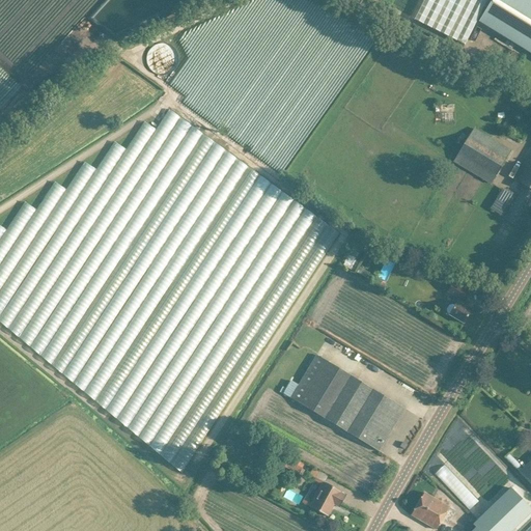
[(423,0),(414,20),(465,45),(486,0),(423,0)]
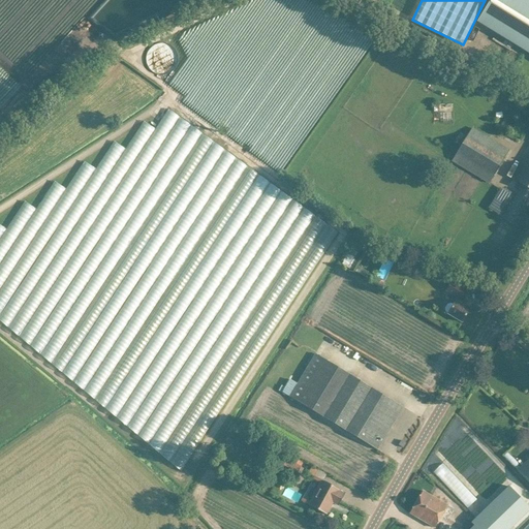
[(528,0),(491,0),(477,22),(528,54),(528,0)]
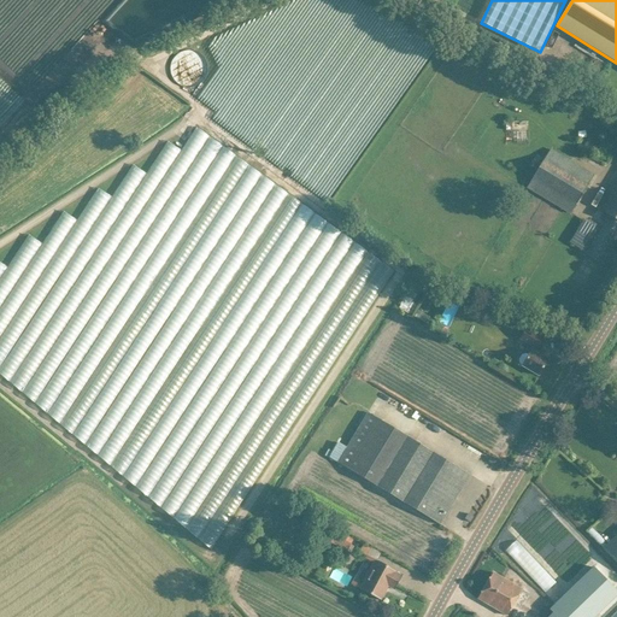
[(512,124),(512,145),(534,145),(534,124),(512,124)]
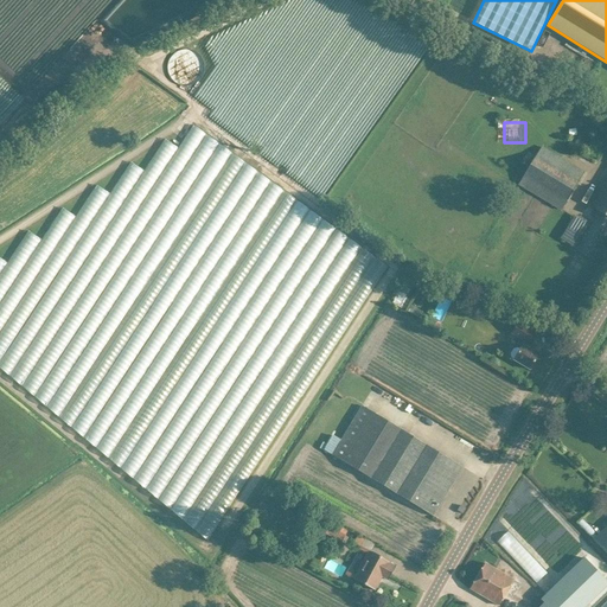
[(519,185),(561,210),(583,173),(542,147),(519,185)]
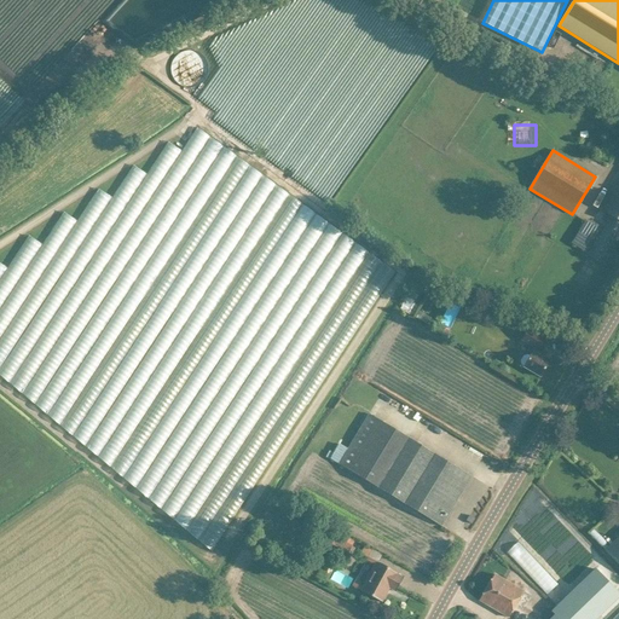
[(618,183),(617,181),(600,209),(607,214),(603,220),(607,223),(618,229),(618,183)]
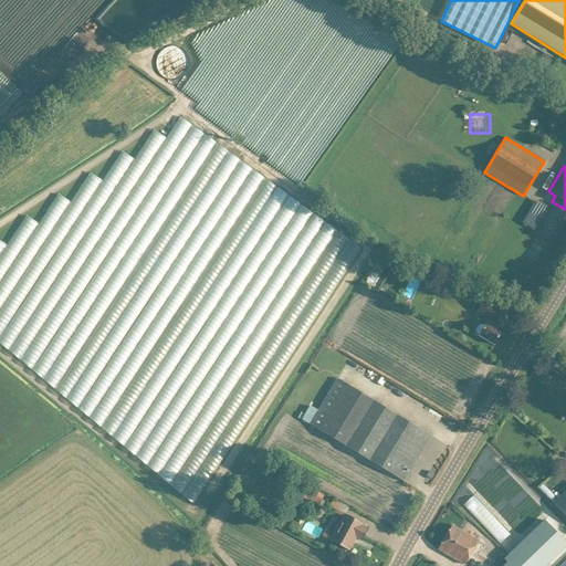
[(528,223),(527,226),(538,232),(549,239),(553,241),(565,218),(552,210),(541,203),(540,206),(528,223)]
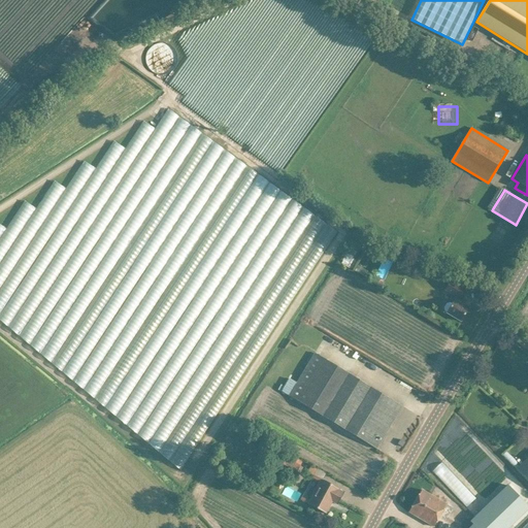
[(354,255),(349,252),(342,262),(341,264),(352,269),(357,261),(353,259),(354,255)]
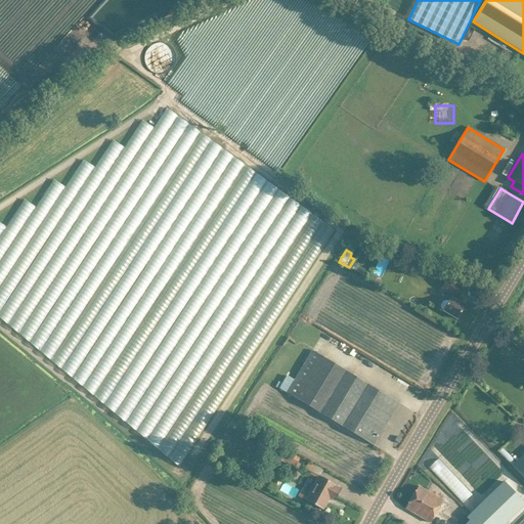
[(442,309),(443,311),(448,314),(457,319),(466,306),(454,300),(456,297),(457,298),(464,289),(454,282),(447,278),(441,289),(450,294),(449,297),(451,298),(449,302),(448,301),(447,301),(445,301),(444,301),(442,302),(441,303),(441,305),(441,306),(441,308),(442,309)]
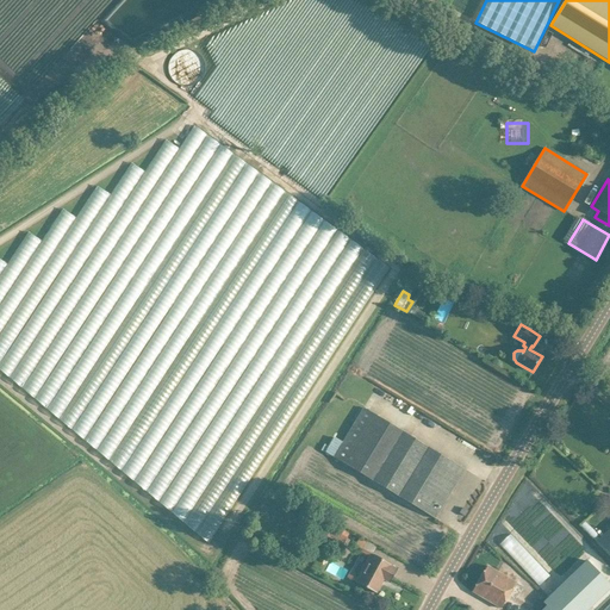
[(313,442),(327,449),(350,400),(336,394),(313,442)]
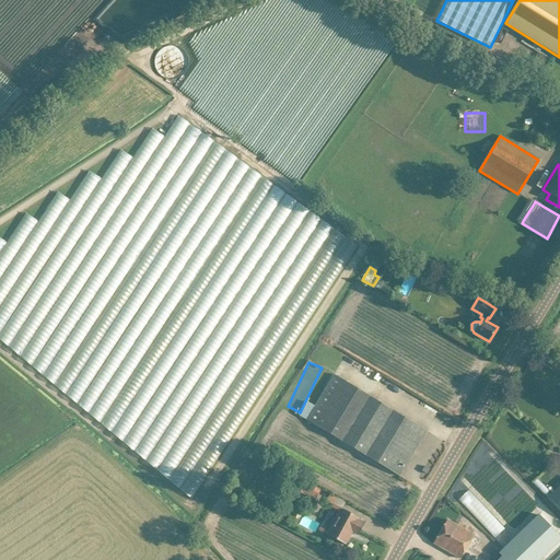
[(311,422),(389,470),(399,476),(427,431),(418,426),(334,374),(314,406),(307,401),(300,416),(306,419),(311,422)]
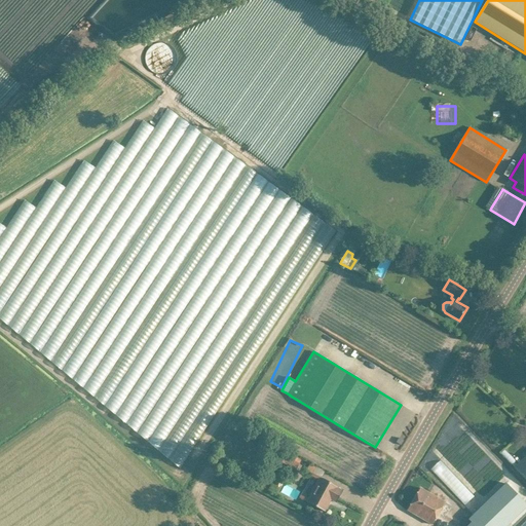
[(288,452),(283,460),(297,467),(302,459),(288,452)]
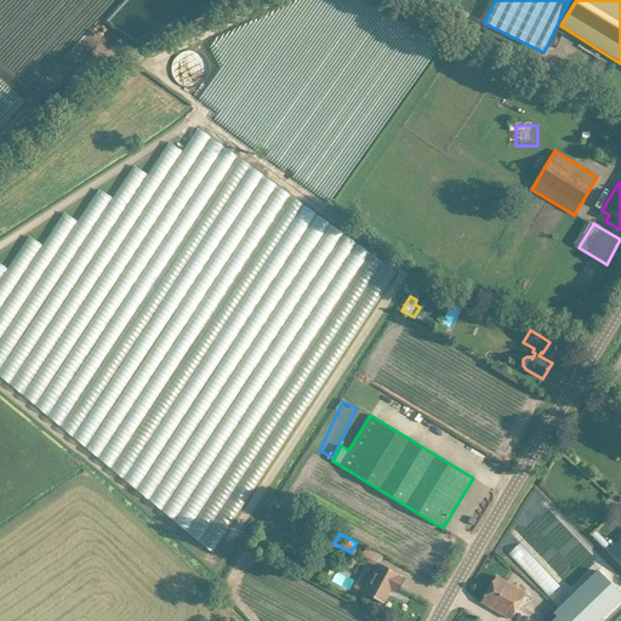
[(620,539),(607,552),(620,567),(620,539)]
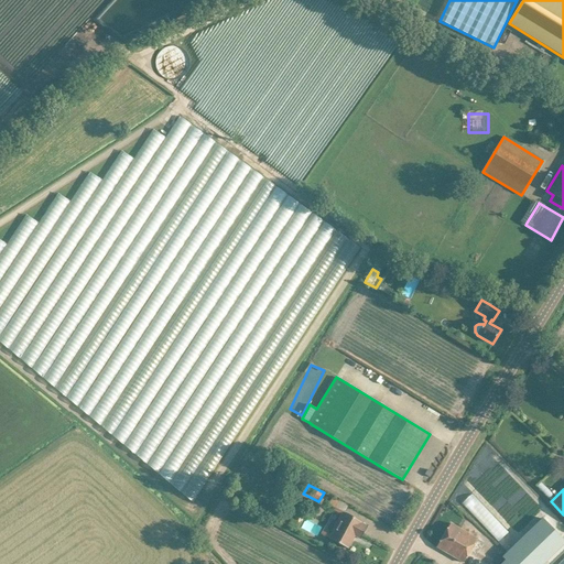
[(333,497),(328,503),(336,508),(339,500),(333,497)]
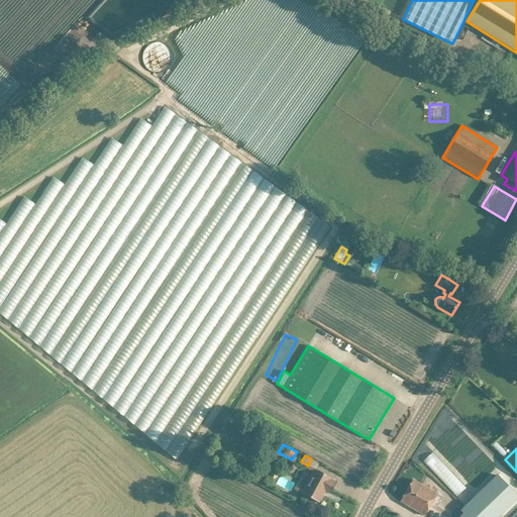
[(295,490),(303,494),(319,503),(325,491),(331,494),(337,483),(331,480),(332,479),(308,466),(295,490)]
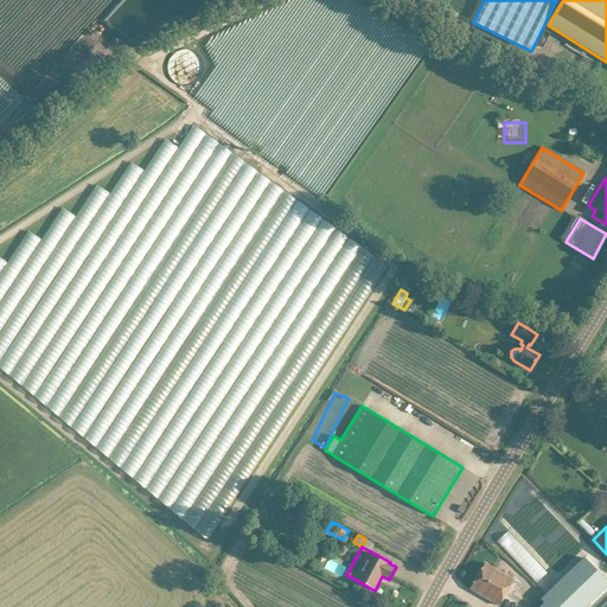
[(551,596),(543,605),(544,606),(585,606),(606,586),(606,568),(592,553),(548,593),(551,596)]
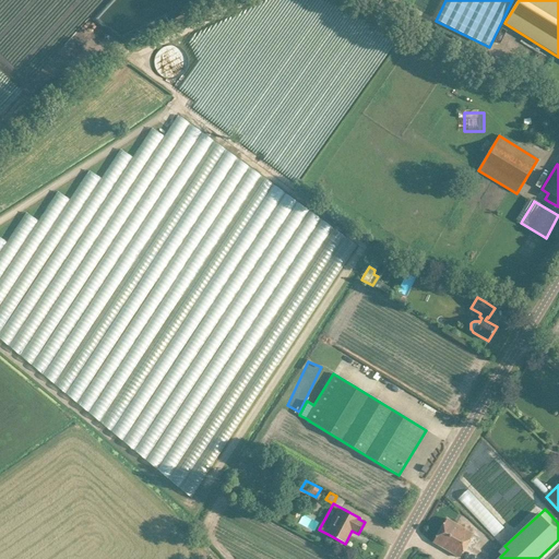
[(433,543),(442,548),(460,558),(474,535),(447,519),(433,543)]
